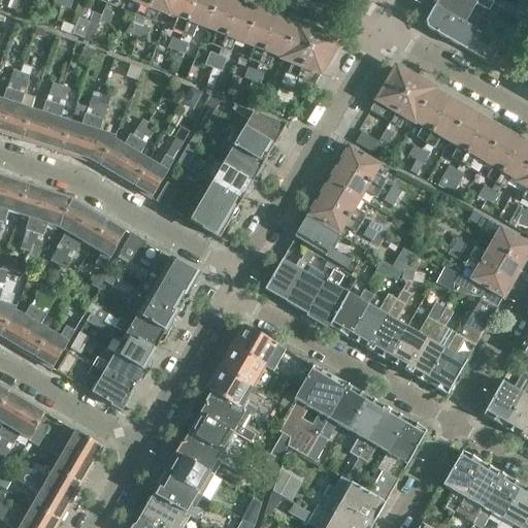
[(17,0),(8,0),(6,8),(13,10),(15,4),(17,0)]
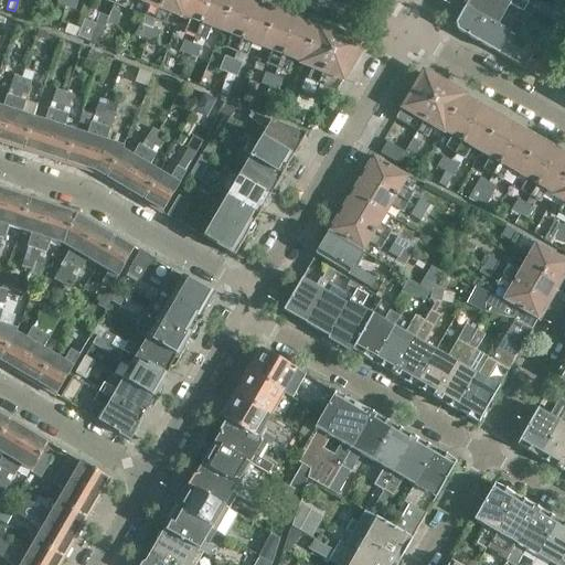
[(73,11),(77,0),(76,0),(66,0),(64,8),(73,11)]
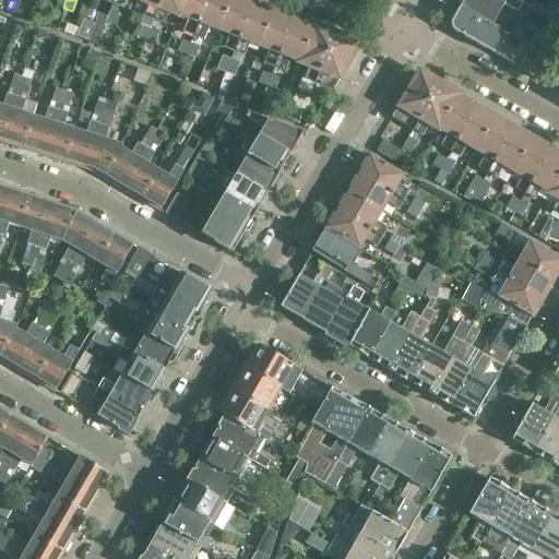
[(114,0),(113,4),(122,9),(123,9),(127,0),(131,0),(138,2),(138,0),(114,0)]
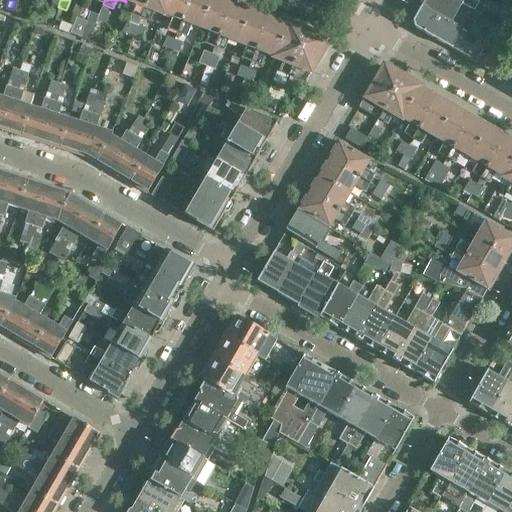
[(148,0),(126,0),(126,2),(134,5),(130,14),(141,19),(148,0)]
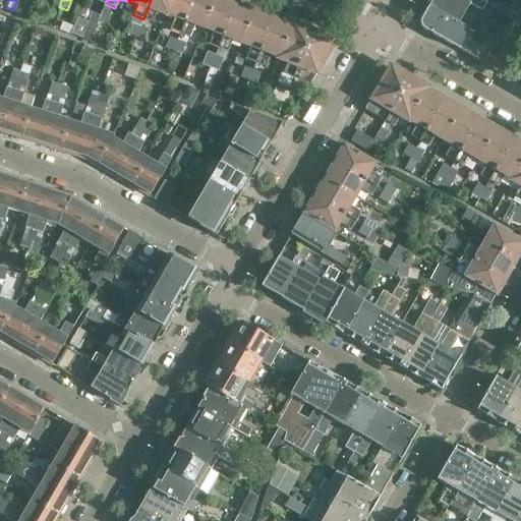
[(153,22),(156,13),(167,17),(173,0),(151,0),(143,19),(153,22)]
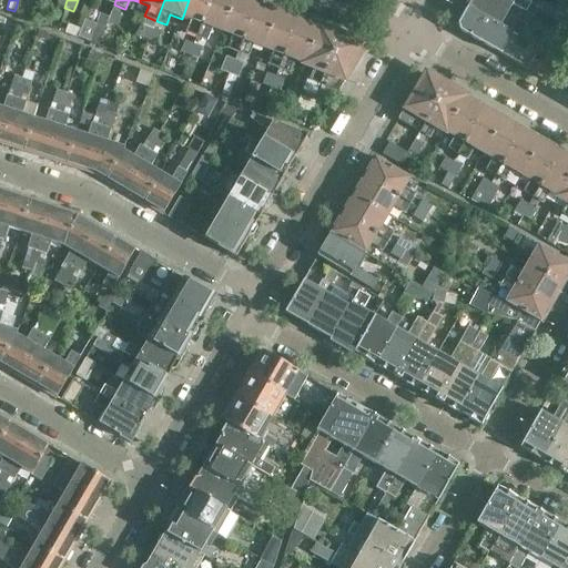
[(213,0),(189,0),(182,19),(183,19),(184,17),(191,20),(185,32),(199,38),(213,0)]
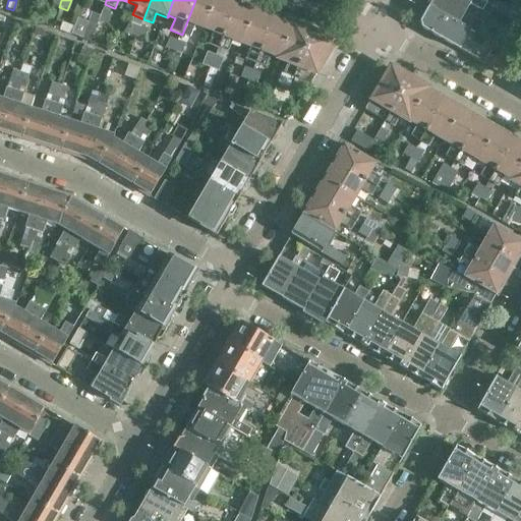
[(218,0),(195,0),(182,35),(190,38),(195,26),(207,31),(218,0)]
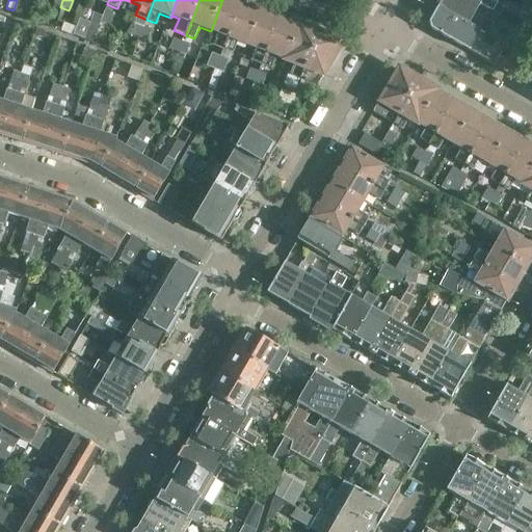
[(243,4),(233,0),(222,0),(211,31),(217,33),(212,46),(225,51),(243,4)]
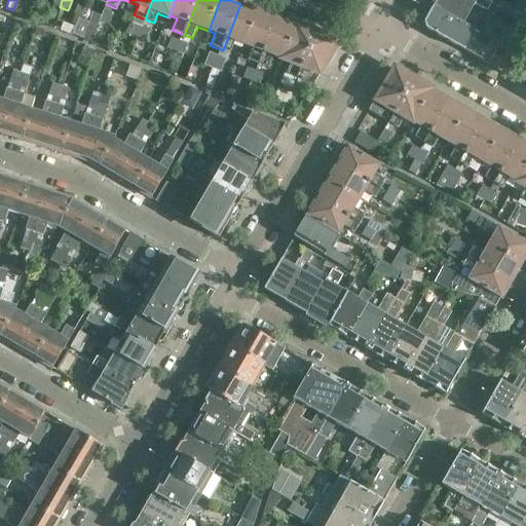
[(466,0),(436,0),(433,6),(468,27),(474,16),(489,26),(495,16),(480,7),(466,0)]
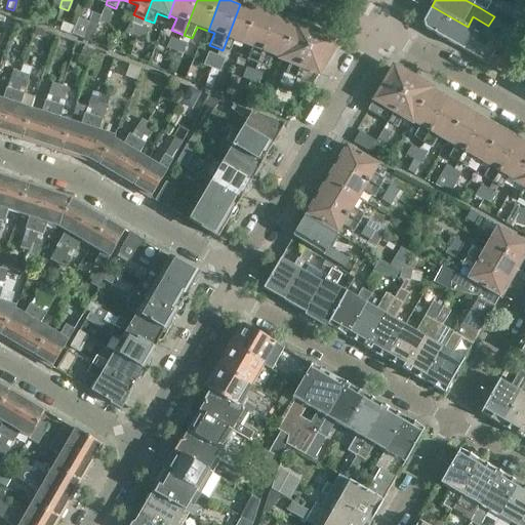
[(466,0),(479,7),(484,10),(484,9),(498,17),(503,10),(485,0),(466,0)]
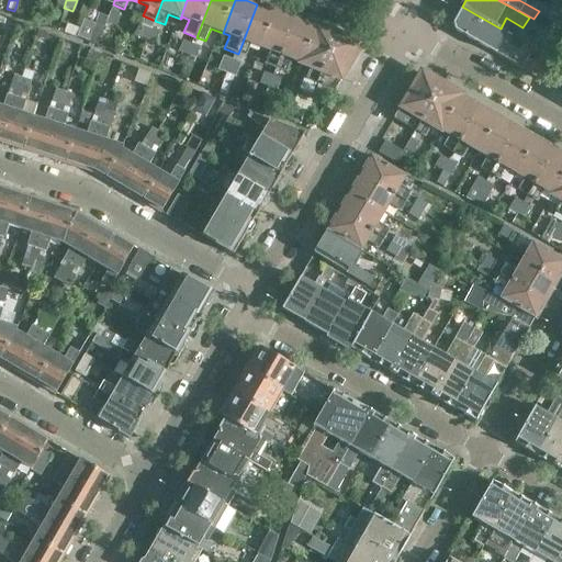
[(278,12),(257,4),(238,54),(246,56),(250,44),(262,49),(278,12)]
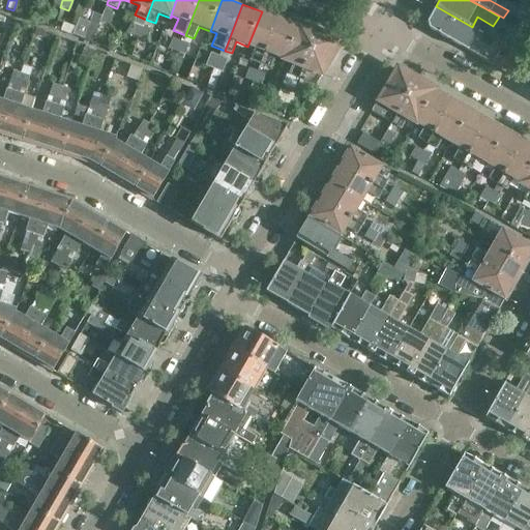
[(472,27),(436,6),(427,22),(429,29),(467,51),(478,31),(472,27)]
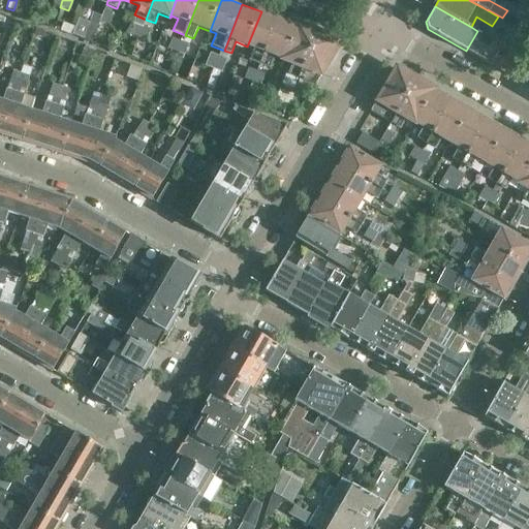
[(280,19),(261,11),(247,47),(253,49),(249,60),(261,65),(280,19)]
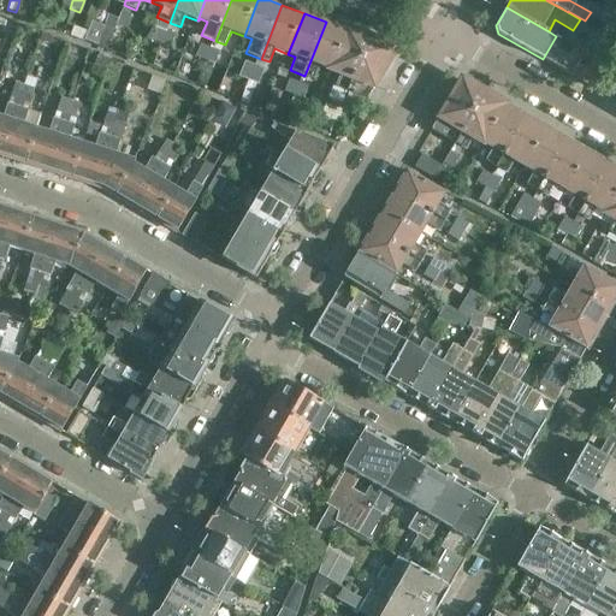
[(120,15),(116,24),(126,28),(130,18),(120,15)]
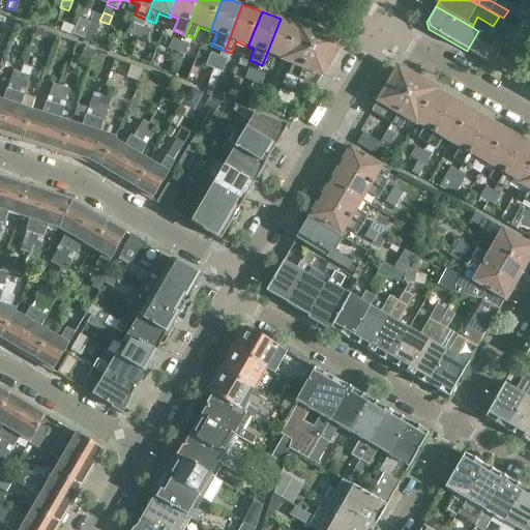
[(296,25),(281,19),(262,65),(270,68),(274,57),(281,59),(280,61),(286,63),(300,26),(297,24),(296,25)]
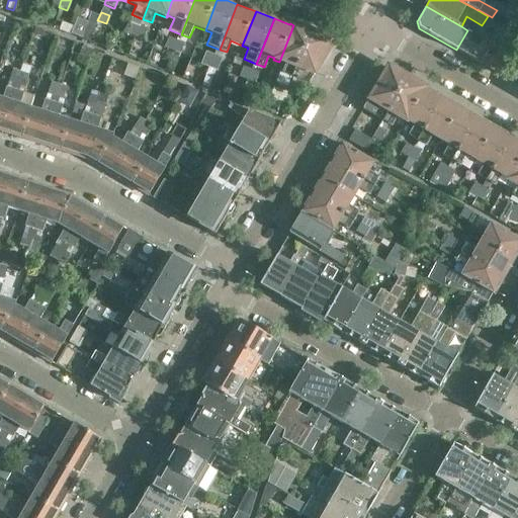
[(87,23),(76,19),(69,35),(88,44),(95,25),(87,21),(87,23)]
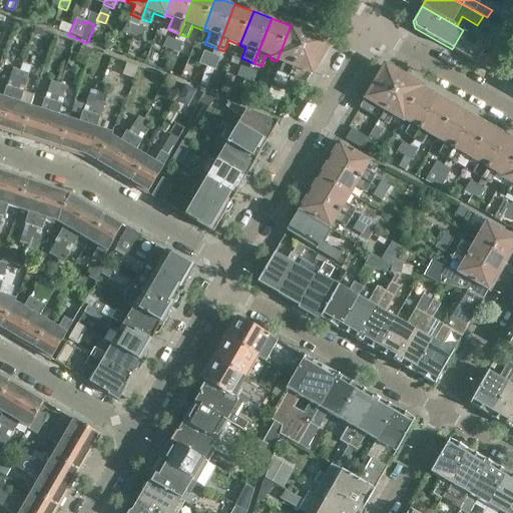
[(128,22),(124,33),(134,37),(139,26),(128,21),(128,22)]
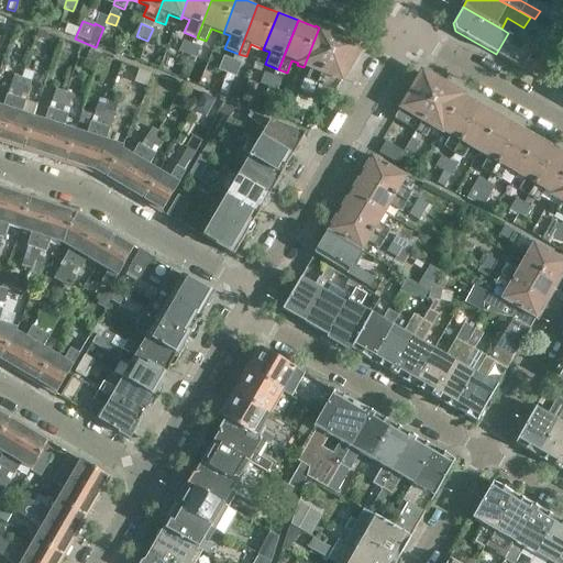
[(74,34),(76,29),(66,25),(64,31),(74,34)]
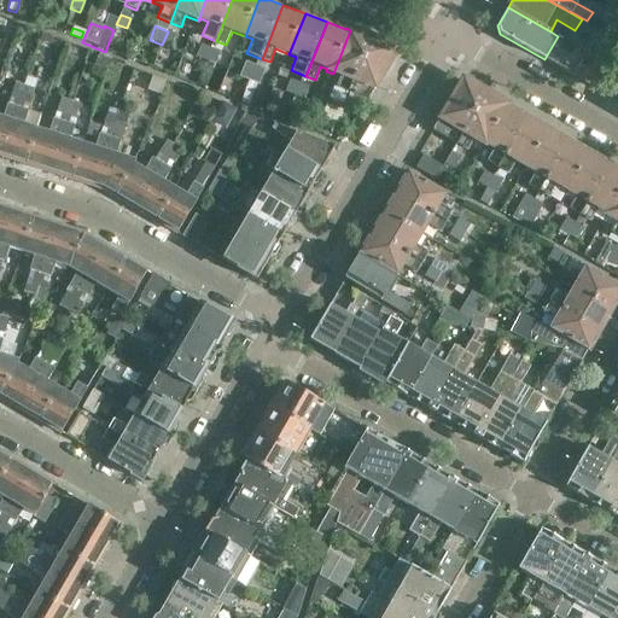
[(372,39),(350,30),(333,74),(343,77),(338,88),(350,93),(372,39)]
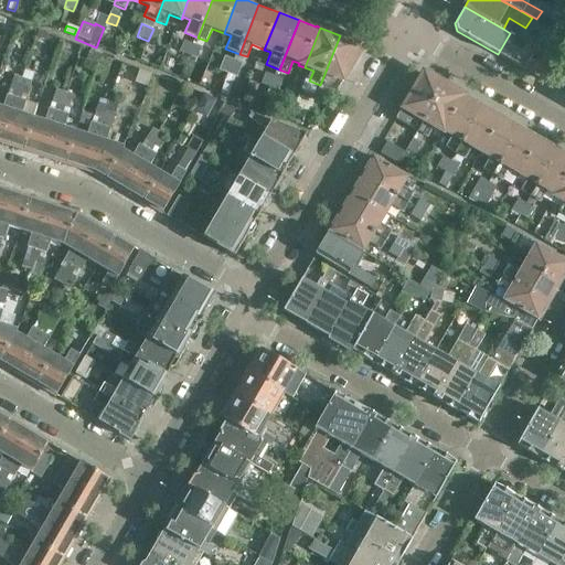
[(148,41),(156,43),(160,32),(153,29),(148,41)]
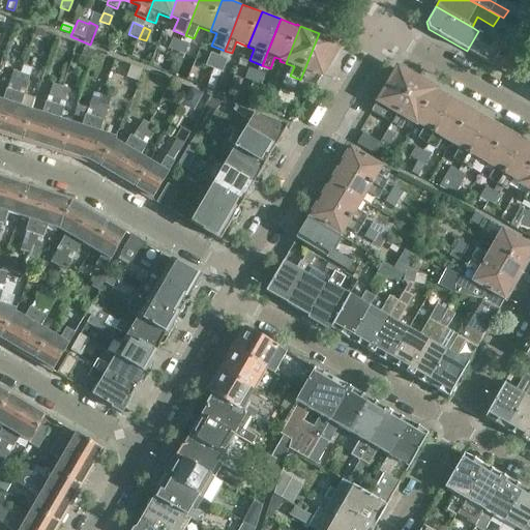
[(341,41),(319,33),(300,80),(315,86),(341,41)]
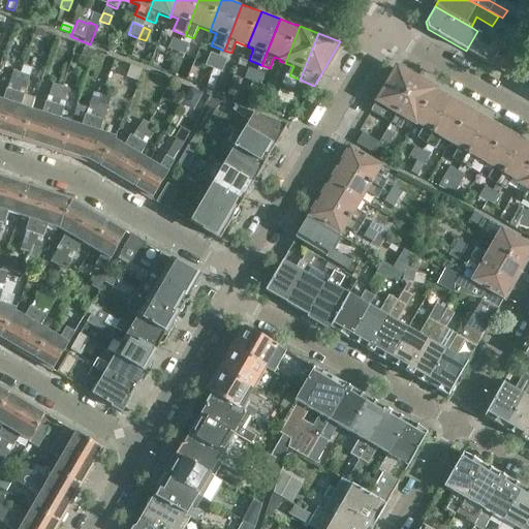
[(509,37),(504,44),(512,50),(518,42),(509,37)]
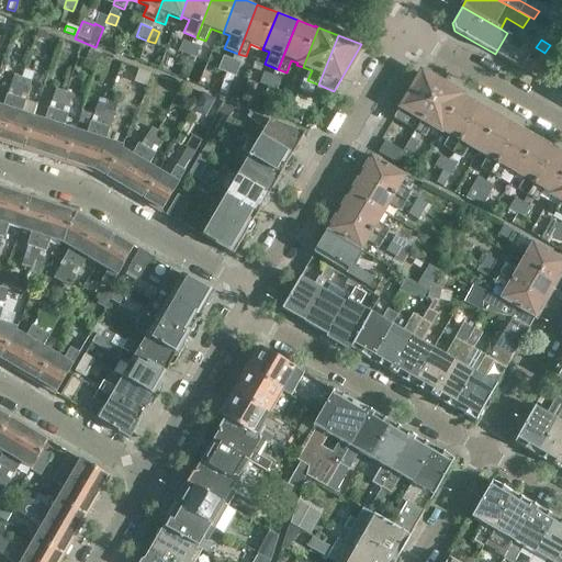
[(190,45),(181,42),(177,53),(186,56),(190,45)]
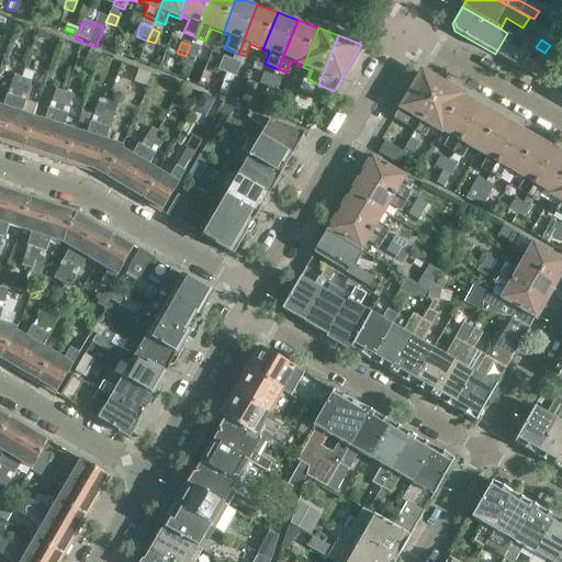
[(199,49),(190,45),(186,56),(194,60),(199,49)]
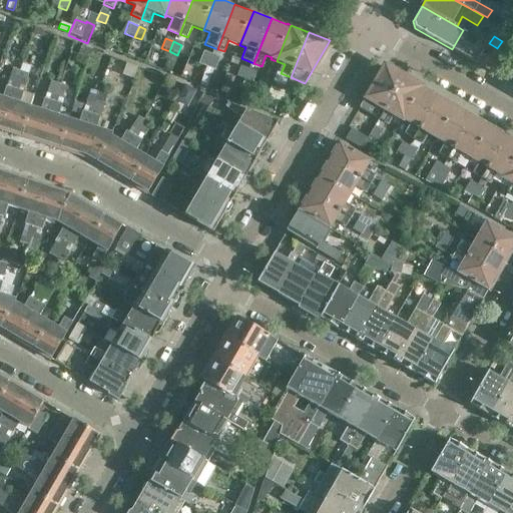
[(502,53),(487,44),(476,63),(492,71),(502,53)]
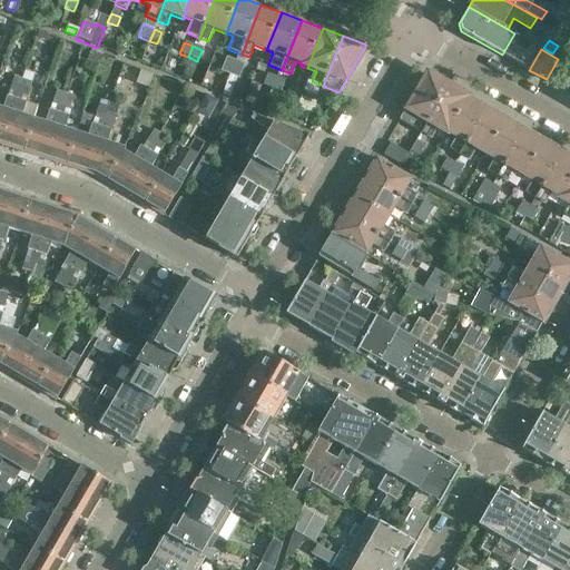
[(97,62),(99,56),(89,51),(86,59),(97,62)]
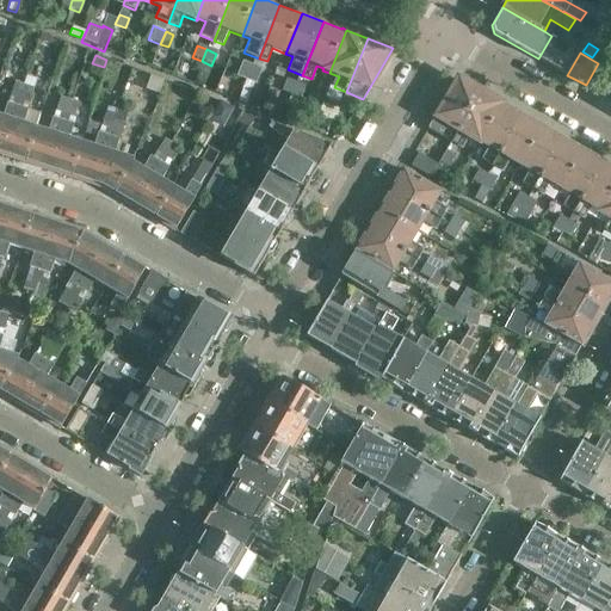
[(246,82),(252,68),(241,63),(235,79),(246,82)]
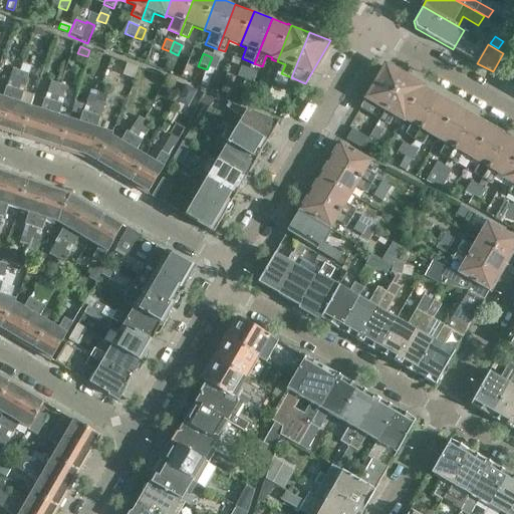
[(219,60),(212,57),(207,69),(214,72),(219,60)]
